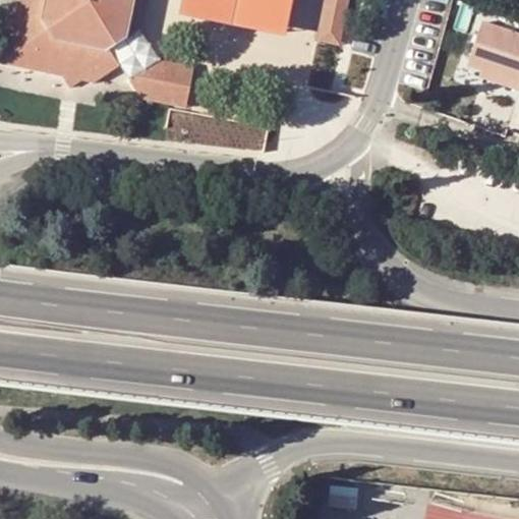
[(23,0),(8,6),(0,52),(16,67),(65,75),(70,85),(82,78),(95,82),(119,66),(110,51),(128,34),(135,0),(23,0)]
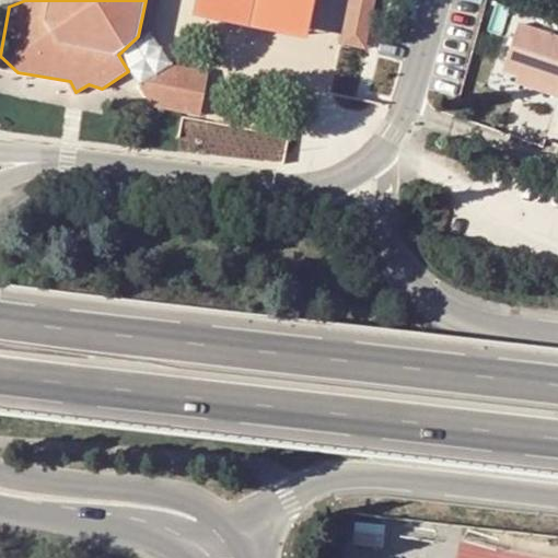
[(348,0),(341,39),(367,47),(376,0),(146,0),(138,36),(118,55),(128,71),(152,107),(201,116),(204,102),(209,70),(172,61),(151,28),(157,0),(348,0)]
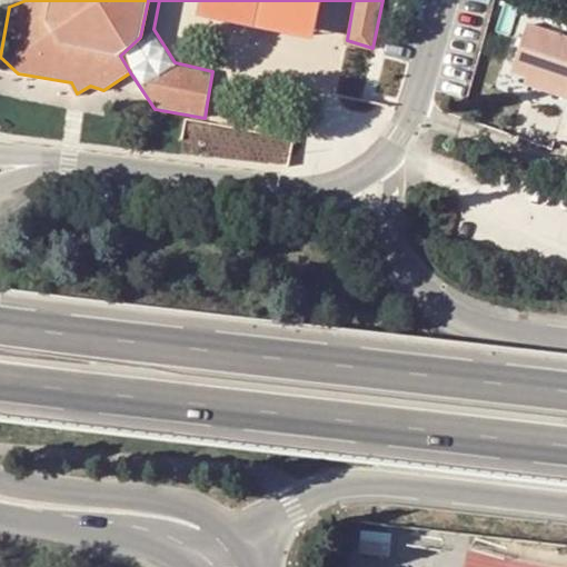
[(196,0),(194,13),(310,38),(318,0),(196,0)]
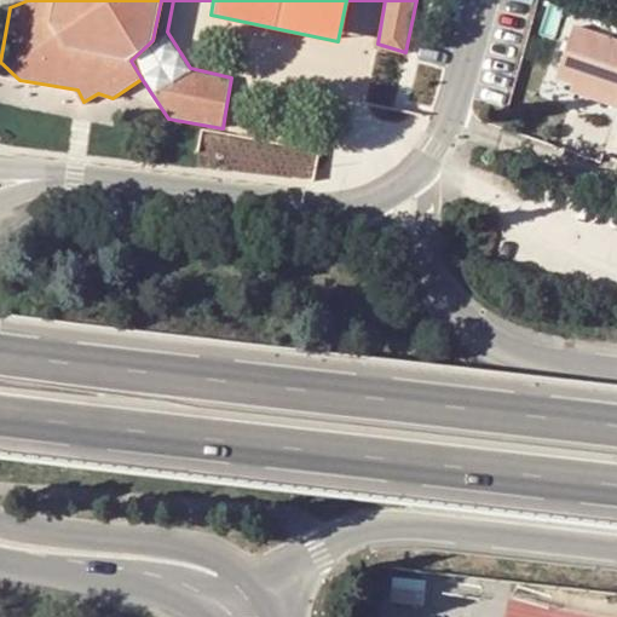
[(616,40),(574,26),(557,75),(576,81),(616,94),(616,40)]
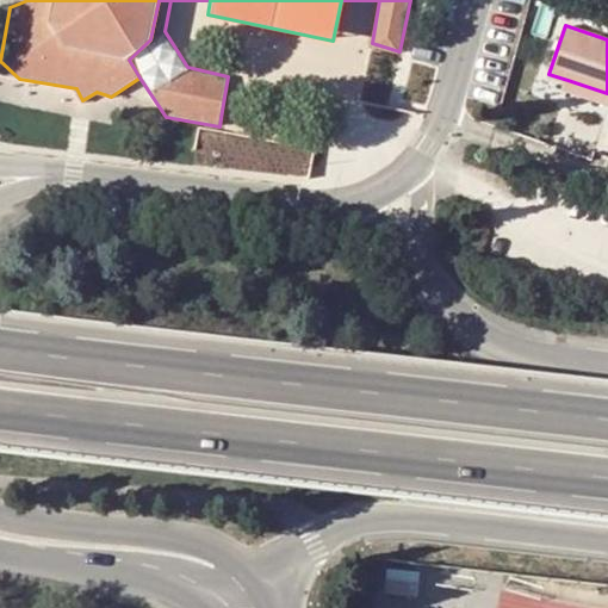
[(607,93),(568,80),(565,90),(607,104),(607,93)]
